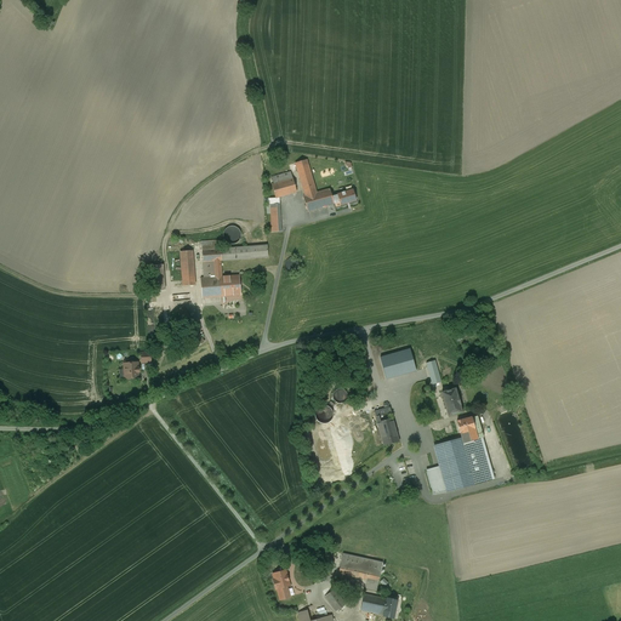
[(306,160),(295,163),(300,177),(311,175),(306,160)]
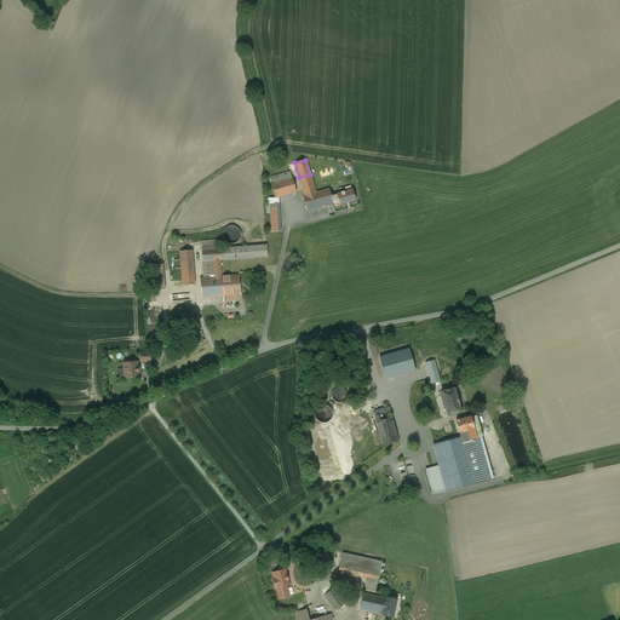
[(290,172),(271,177),(273,184),(292,178),(290,172)]
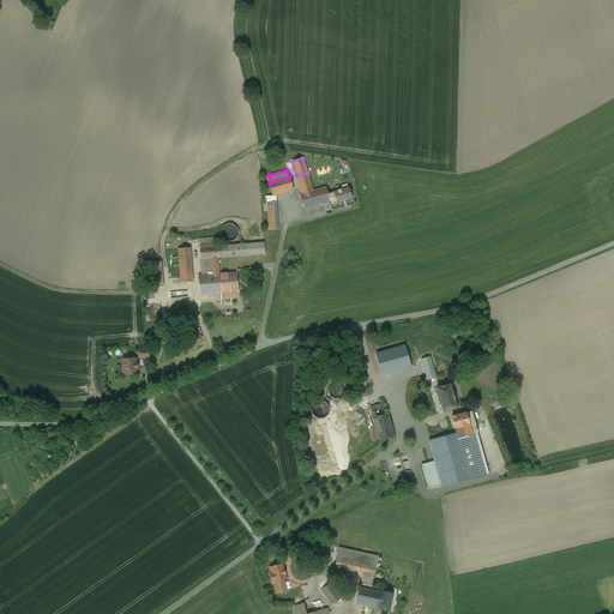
[(307,173),(296,175),(301,193),(300,194),(305,210),(331,202),(330,202),(327,194),(326,187),(313,191),(307,173)]
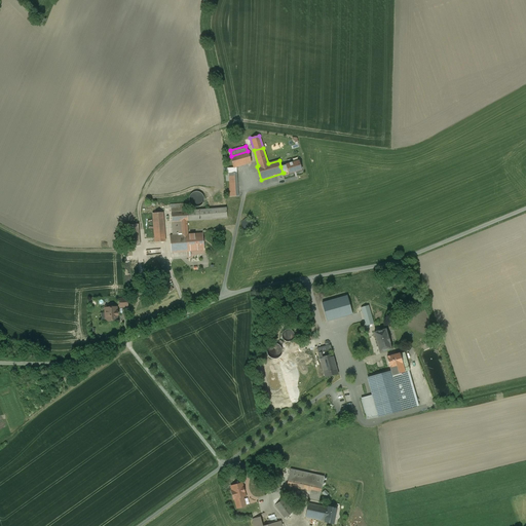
[(231,156),(230,156),(233,167),(236,166),(251,162),(248,151),(231,156)]
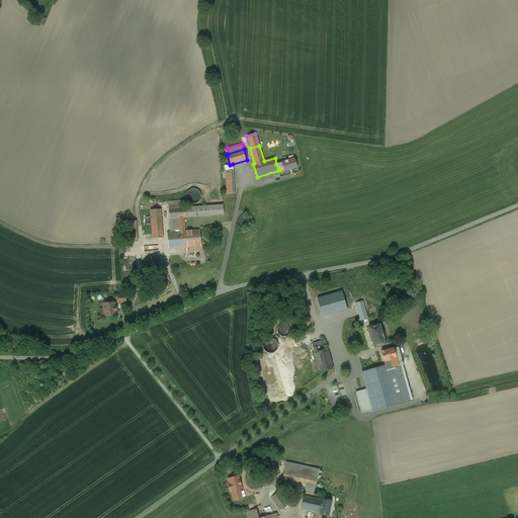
[(293,159),(281,162),(281,163),(276,164),(278,170),(283,169),(284,171),(296,167),(293,159)]
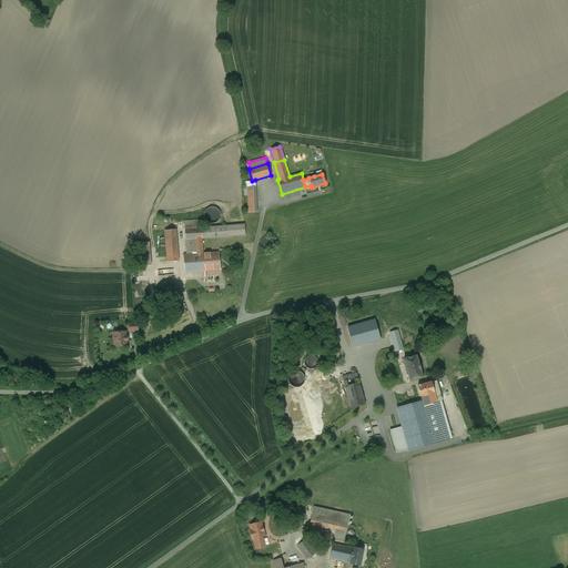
[(255,186),(247,186),(247,188),(247,196),(249,208),(256,208),(255,186)]
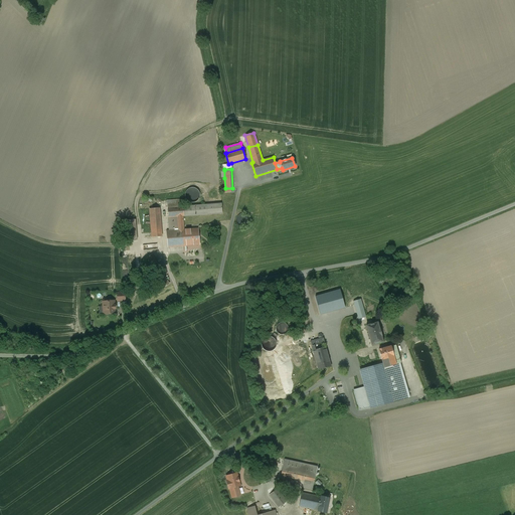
[(192,187),(191,187),(190,187),(189,188),(187,189),(186,190),(185,191),(185,192),(184,193),(184,194),(184,195),(184,196),(185,197),(185,198),(185,199),(187,200),(187,201),(188,202),(189,202),(190,202),(191,203),(192,203),(194,202),(195,202),(197,201),(198,200),(199,199),(199,198),(200,197),(200,196),(200,195),(200,193),(199,192),(199,191),(198,190),(197,189),(196,188),(195,188),(194,187),(193,187),(192,187)]
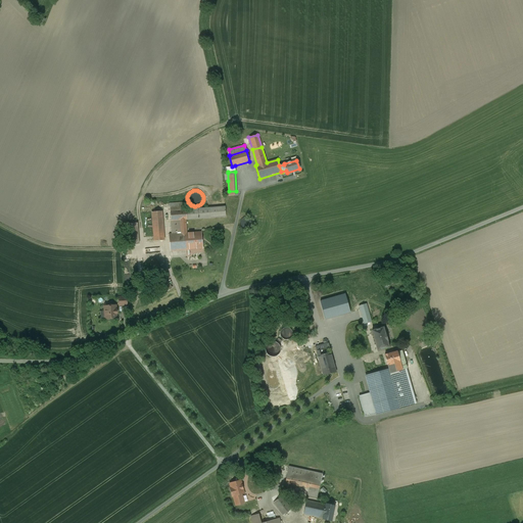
[(185,202),(170,203),(172,234),(169,235),(170,250),(202,248),(200,232),(186,233),(185,220),(187,220),(186,209),(185,202)]
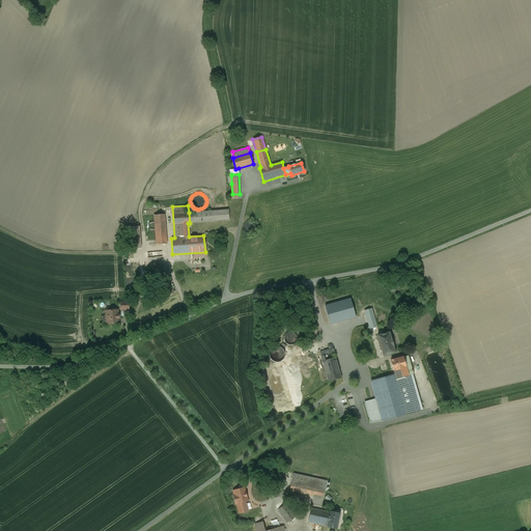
[(228,210),(189,213),(190,223),(229,220),(228,210)]
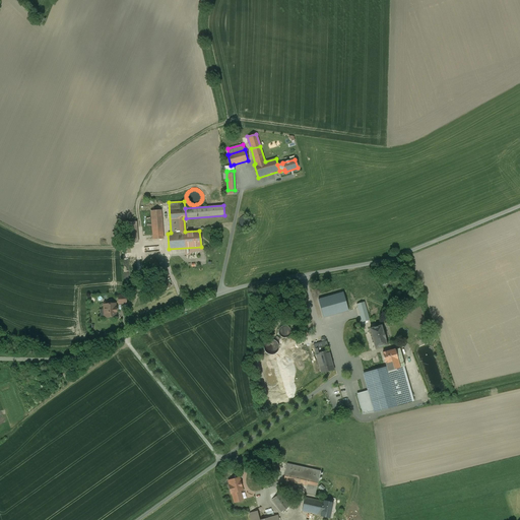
[(160,210),(150,211),(153,240),(163,239),(160,210)]
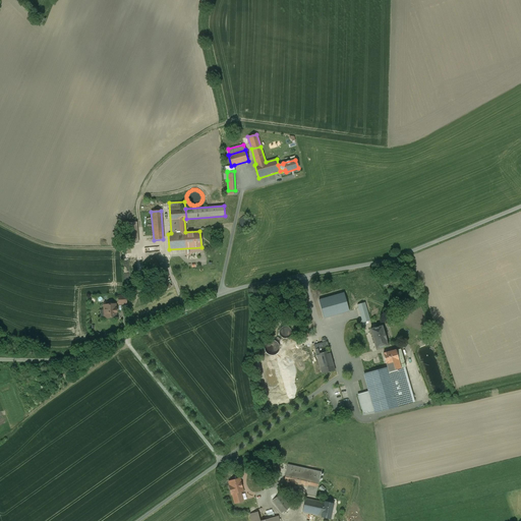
[(244,216),(243,216),(242,217),(241,217),(240,218),(240,219),(239,219),(239,220),(238,221),(238,222),(238,223),(238,224),(238,225),(239,226),(240,227),(240,228),(241,228),(242,229),(243,229),(245,229),(246,229),(248,229),(248,228),(249,228),(250,227),(250,226),(251,225),(251,224),(251,223),(251,222),(251,221),(251,220),(250,219),(249,218),(248,217),(247,217),(245,216),(244,216)]
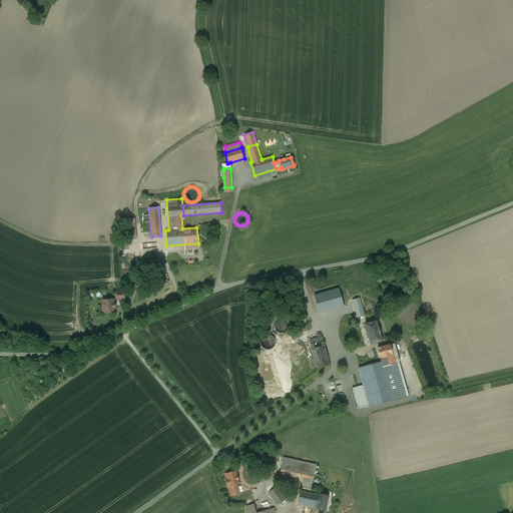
[(153,261),(148,263),(154,275),(158,281),(163,279),(166,285),(168,284),(151,253),(149,254),(153,261)]
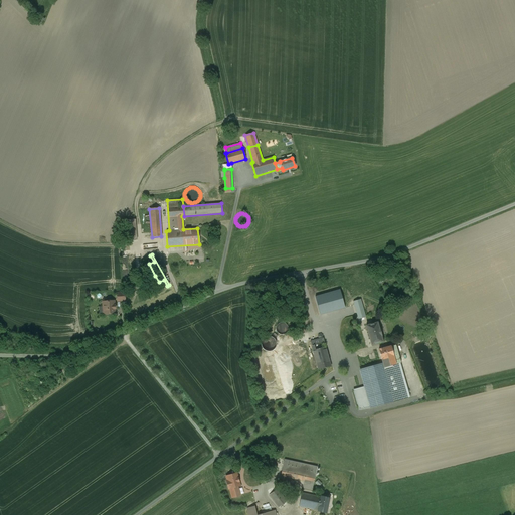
[(150,255),(145,259),(149,264),(154,262),(150,255)]
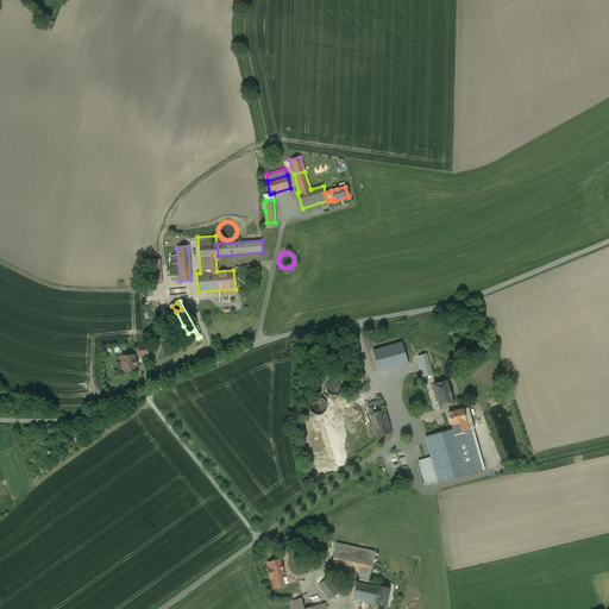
[(194,331),(188,333),(193,340),(198,338),(194,331)]
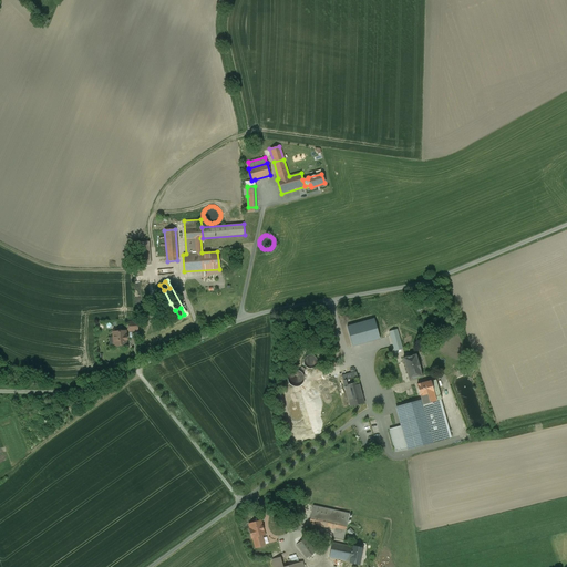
[(373,318),(347,325),(352,346),(379,338),(373,318)]
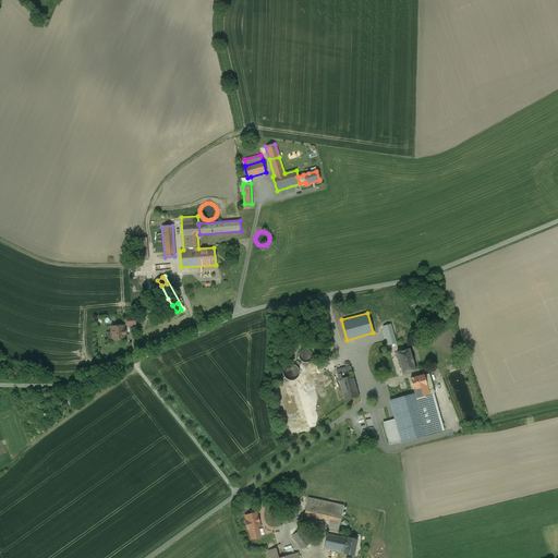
[(135,316),(126,317),(126,326),(135,325),(135,316)]
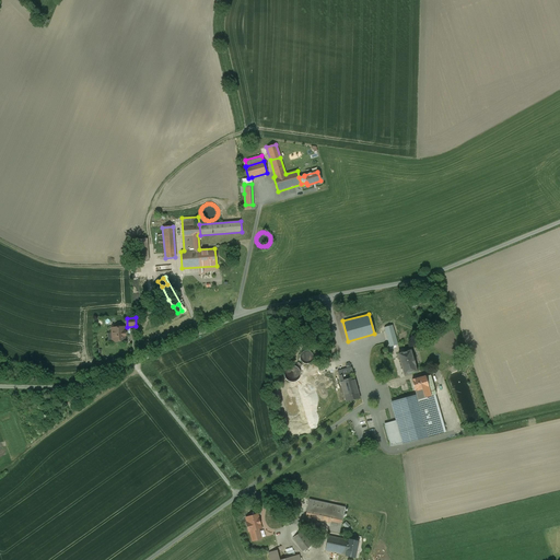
[(124,327),(112,328),(112,334),(113,334),(113,341),(117,340),(118,341),(124,340),(124,336),(126,336),(125,331),(124,331),(124,327)]
